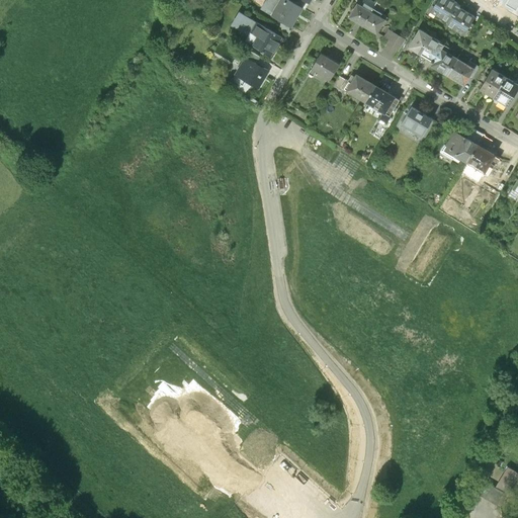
[(288,0),(282,0),(273,16),(292,27),(304,9),(295,4),(288,0)]
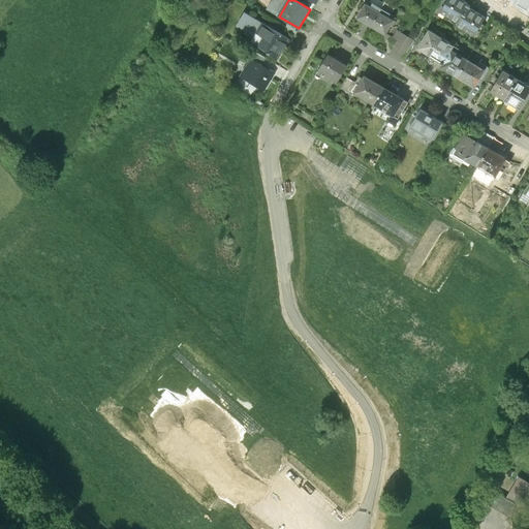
[(304,0),(302,4),(310,9),(312,10),(317,0),(304,0)]
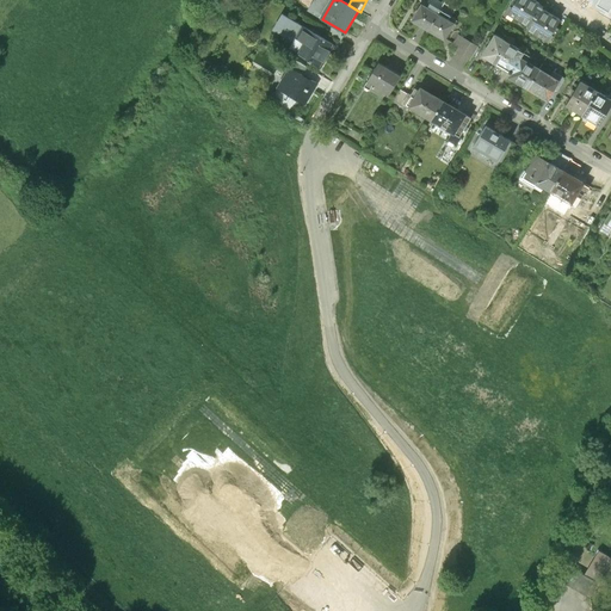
[(560,19),(542,10),(536,6),(538,4),(532,0),(514,0),(508,12),(529,24),(526,28),(548,41),(560,19)]
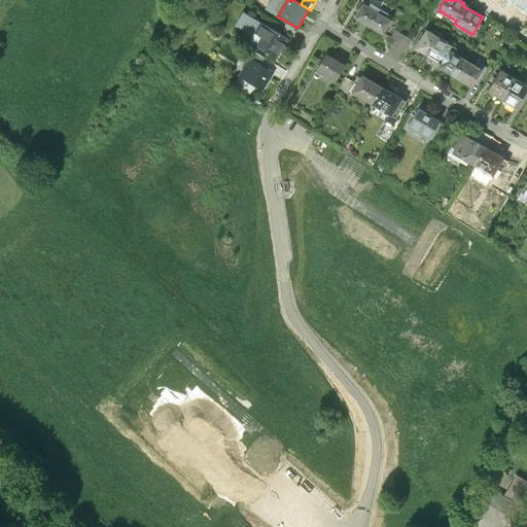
[(356,20),(371,28),(379,13),(364,5),(356,20)]
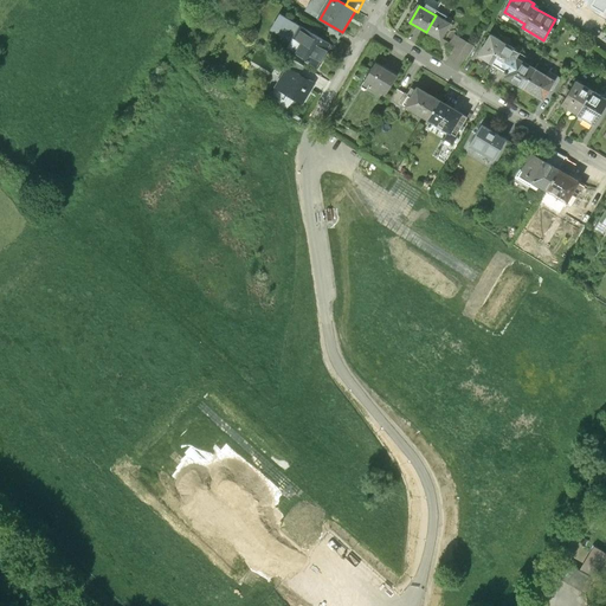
[(291,43),(301,27),(281,15),(271,31),(291,43)]
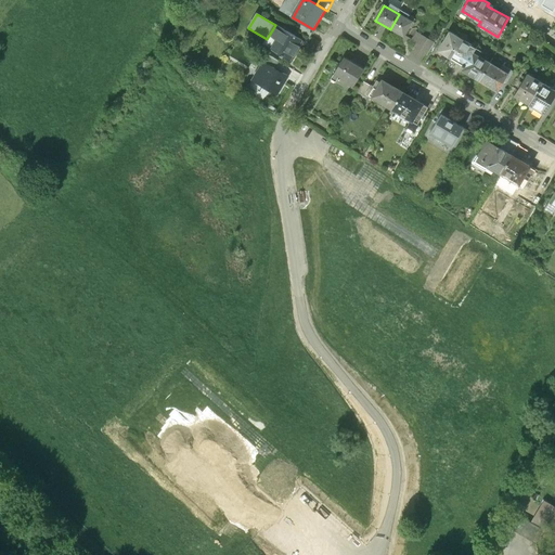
[(413,23),(399,14),(390,29),(404,38),(413,23)]
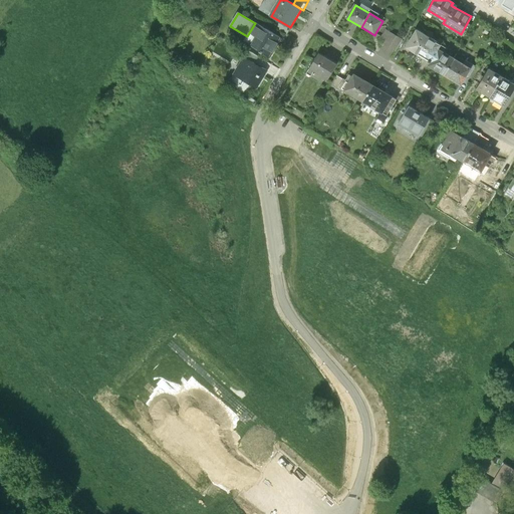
[(244,40),(271,56),(282,39),(255,23),(247,36),(244,40)]
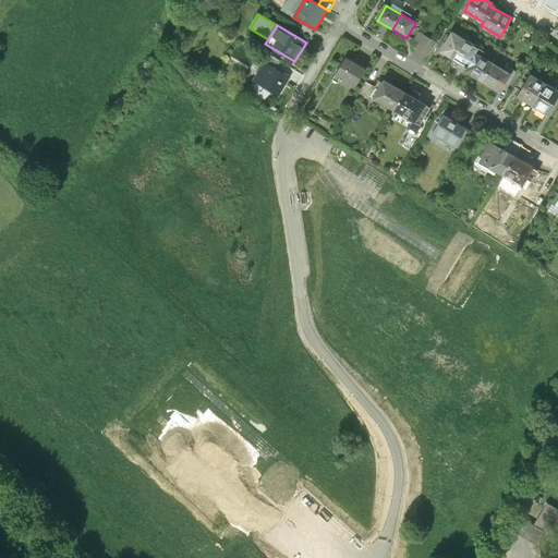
[(440,50),(453,59),(465,39),(452,32),(446,43),(440,50)]
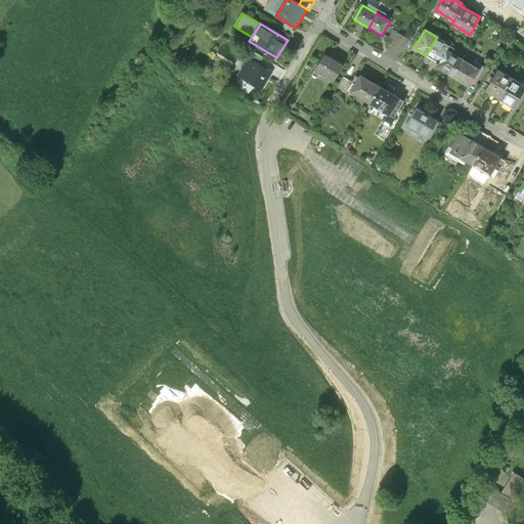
[(410,41),(393,31),(389,37),(394,41),(391,46),(403,53),(407,47),(410,41)]
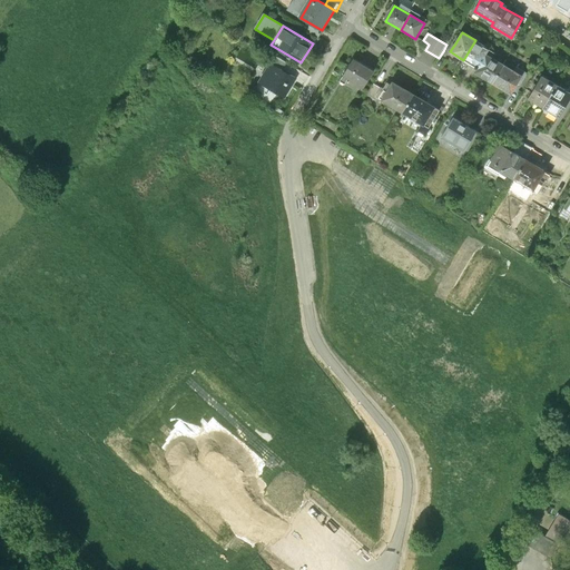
[(450,39),(446,45),(443,51),(449,55),(450,51),(455,43),(450,39)]
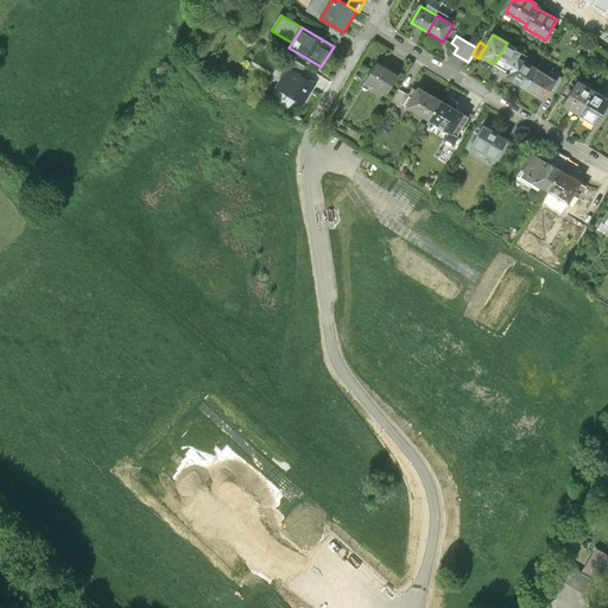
[(513,48),(507,43),(494,64),(510,74),(519,58),(521,55),(513,49),(513,48)]
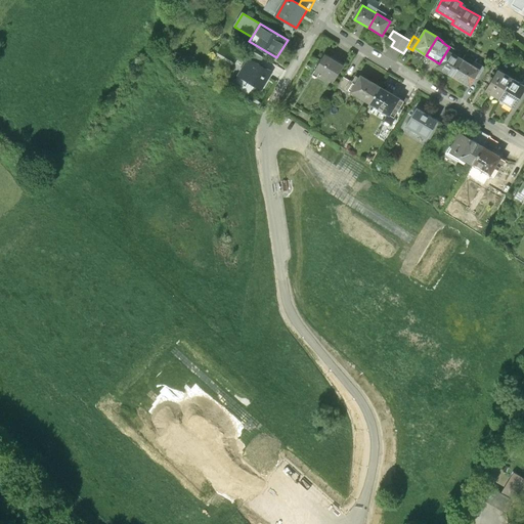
[(437,68),(453,78),(464,60),(447,50),(439,63),(437,68)]
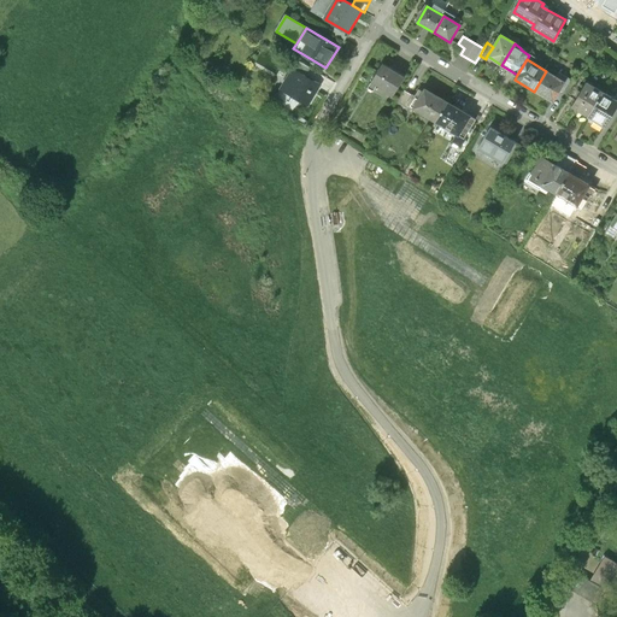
[(298,62),(293,70),(305,77),(310,69),(298,62)]
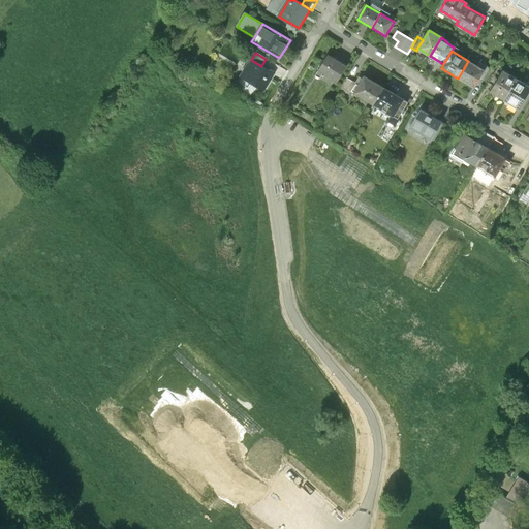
[(346,66),(328,55),(318,69),(338,81),(346,66)]
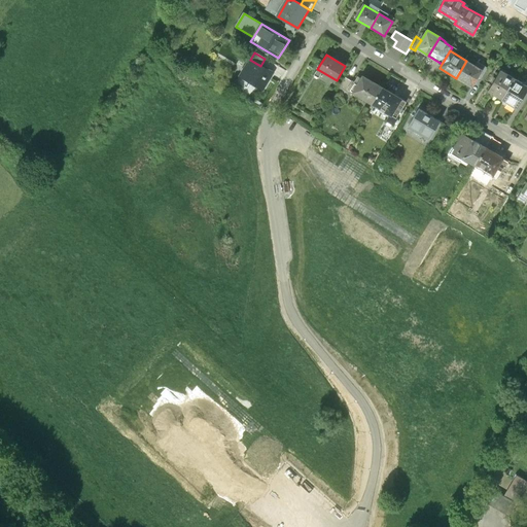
[(492,59),(487,69),(488,70),(483,78),(487,81),(498,63),(492,59)]
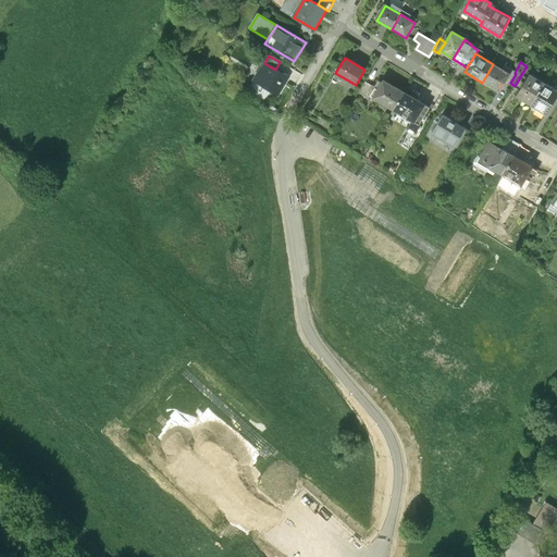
[(275,70),(264,63),(252,83),(277,98),(291,77),(284,74),(284,75),(275,70)]
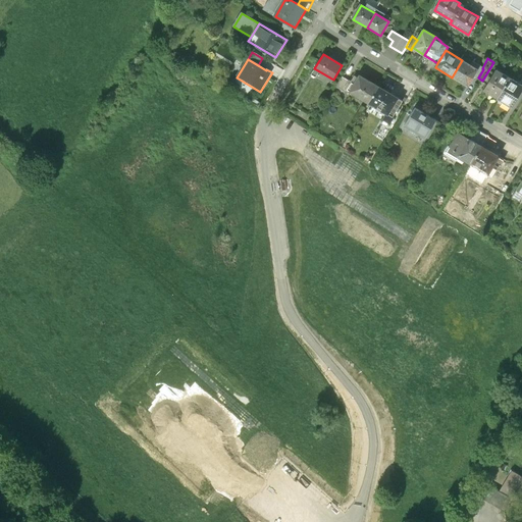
[(471,66),(462,60),(452,77),(467,88),(472,81),(478,70),(471,66)]
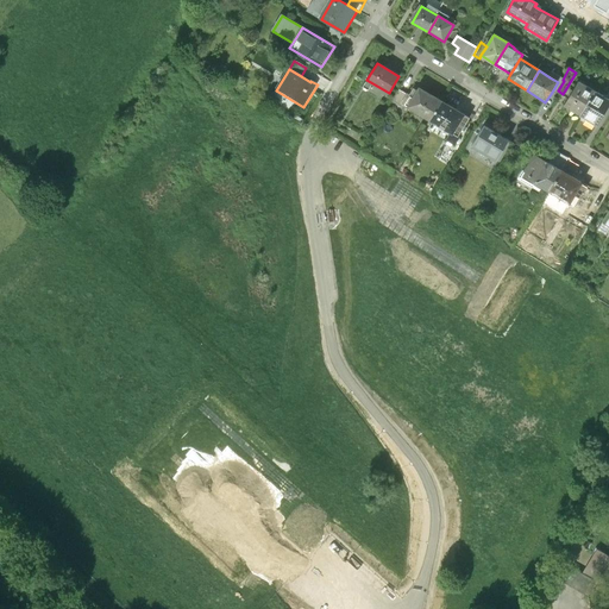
[(552,73),(550,77),(558,82),(551,94),(554,96),(558,90),(564,81),(563,80),(552,73)]
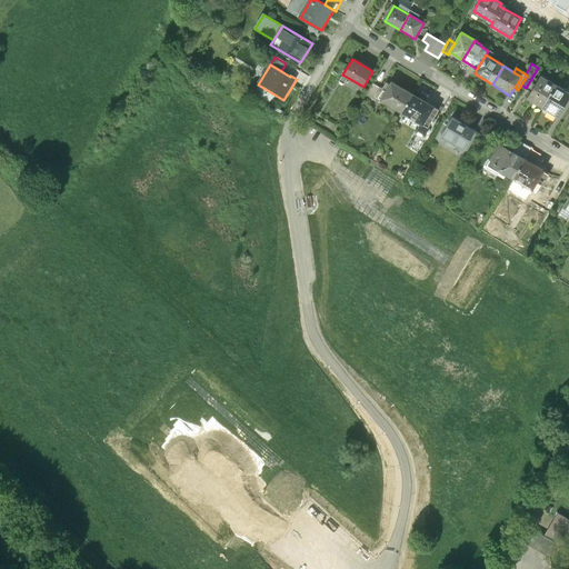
[(527,99),(542,108),(556,86),(540,77),(527,99)]
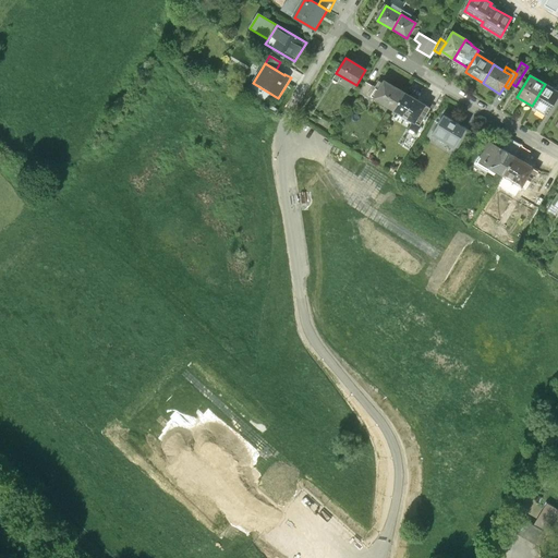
[(373,99),(395,112),(405,95),(385,82),(373,99)]
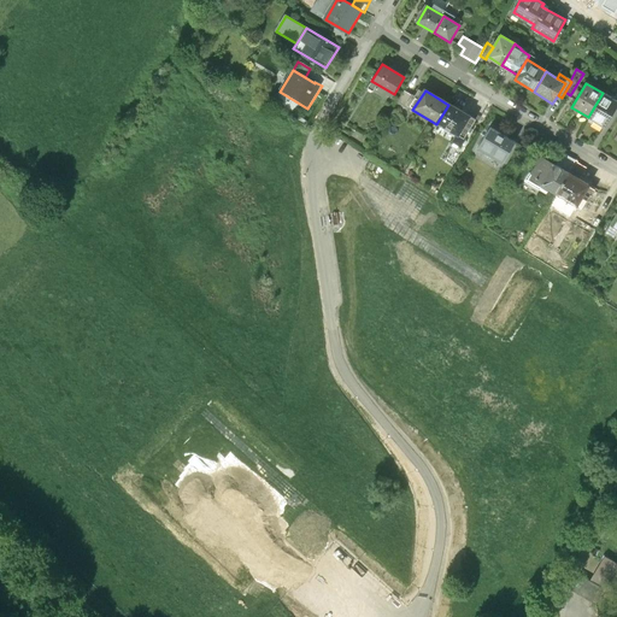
[(412,97),(405,92),(398,104),(405,109),(412,97)]
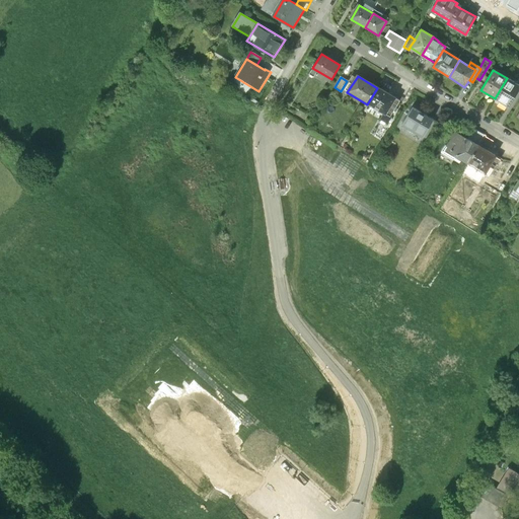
[(518,85),(515,83),(507,78),(495,98),(509,106),(518,88),(518,85)]
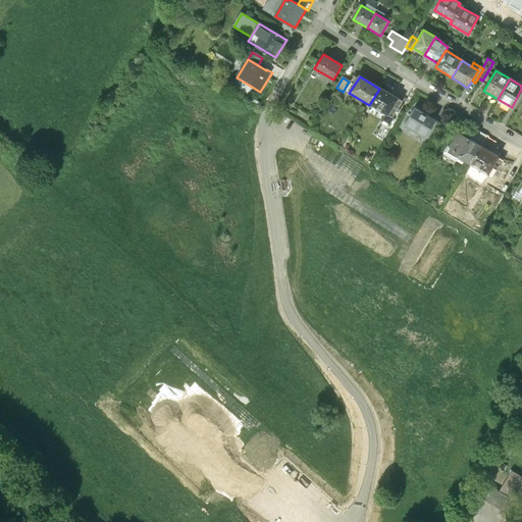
[(399,101),(379,89),(369,105),(386,116),(388,117),(389,116),(399,101)]
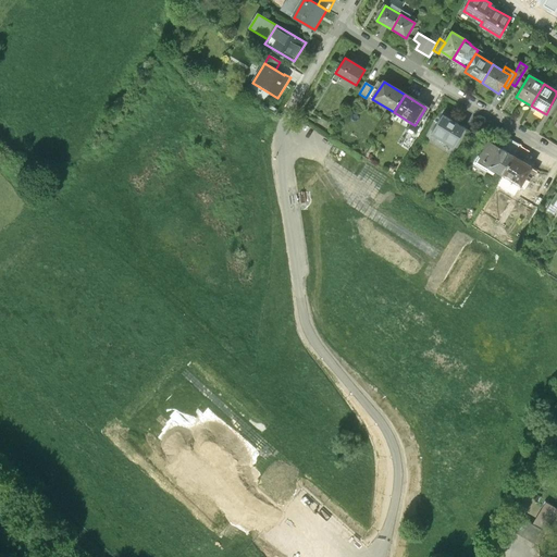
[(463,131),(443,118),(431,135),(453,148),(463,131)]
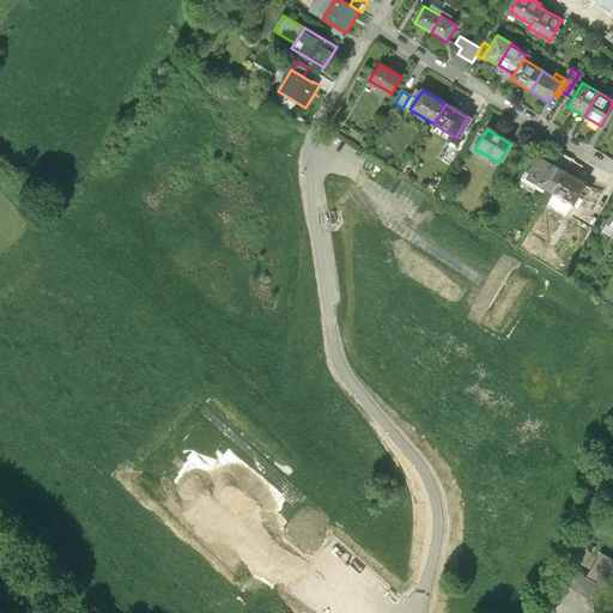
[(463,140),(457,137),(456,138),(454,137),(450,143),(457,147),(463,140)]
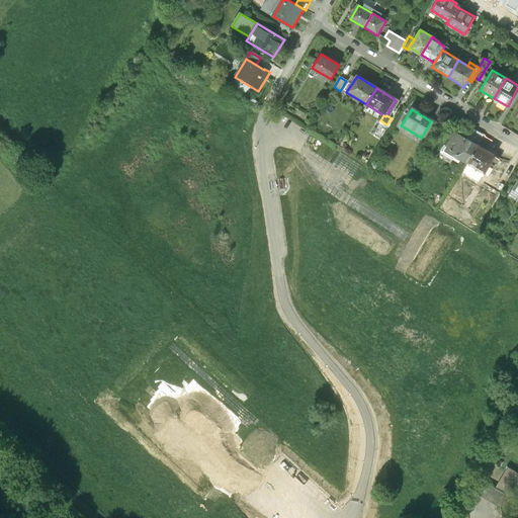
[(470,130),(465,140),(479,148),(485,138),(470,130)]
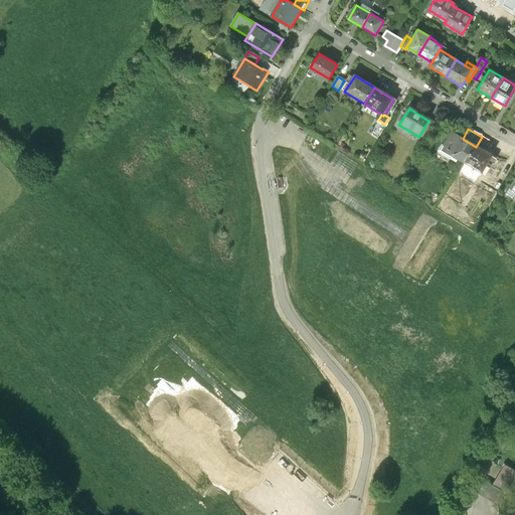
[(441,150),(465,165),(476,147),(463,139),(451,132),(441,150)]
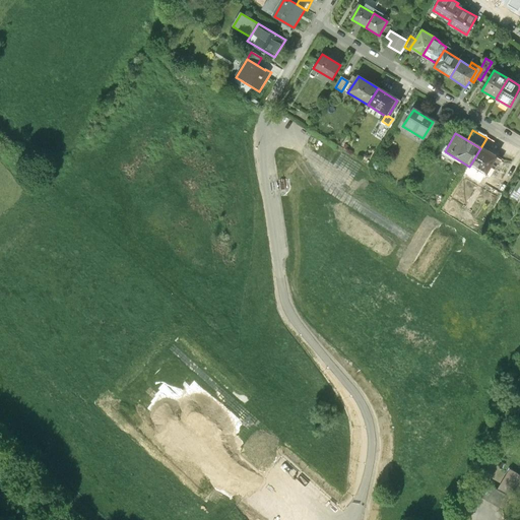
[(494,143),(486,138),(480,148),(489,152),(494,143)]
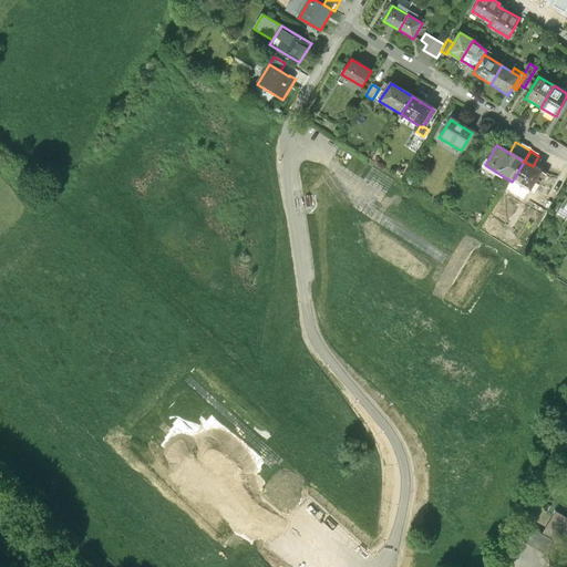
[(533,166),(524,162),(512,182),(531,193),(542,173),(533,166)]
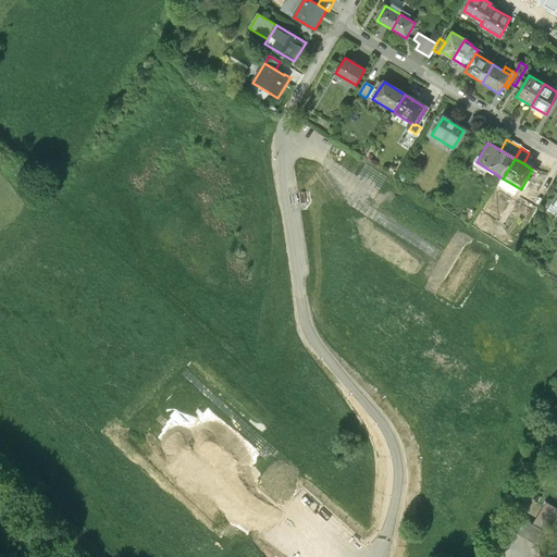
[(555,217),(556,213),(556,194),(546,211),(555,217)]
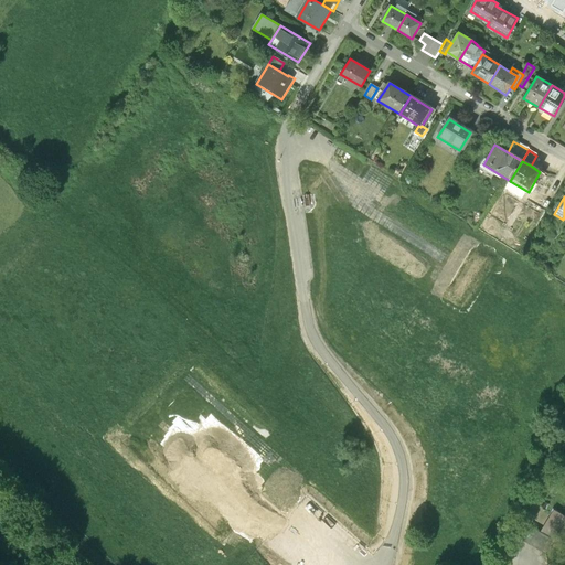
[(564,514),(554,509),(542,531),(551,536),(553,537),(564,514)]
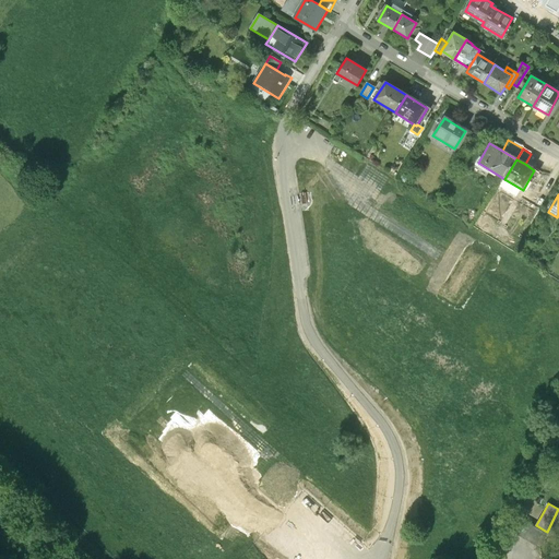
[(536,525),(525,520),(518,535),(536,545),(545,531),(536,525)]
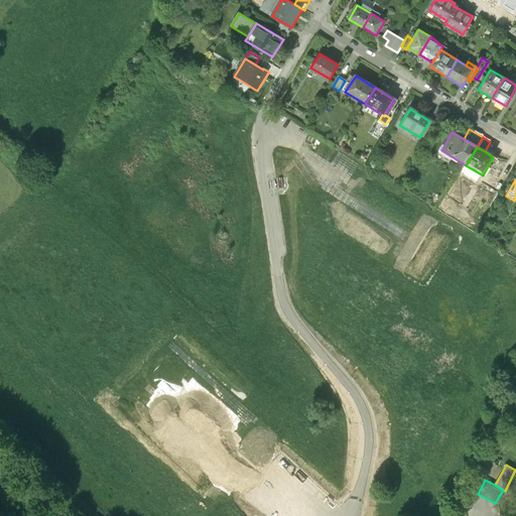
All buildings are outlined.
